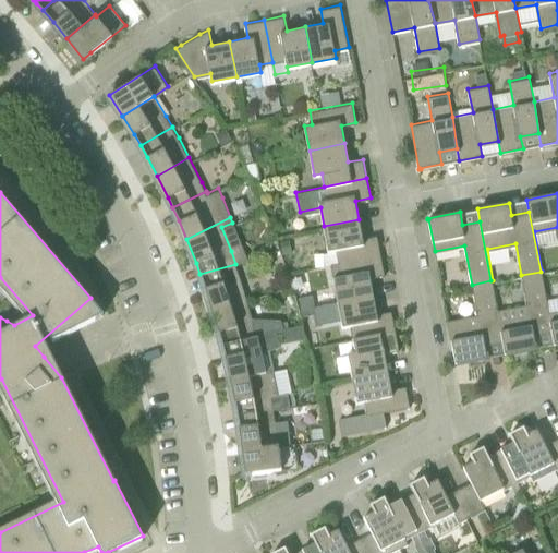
[(338,262),(380,254),(377,235),(363,237),(359,219),(324,226),(328,250),(336,249),(338,262)]
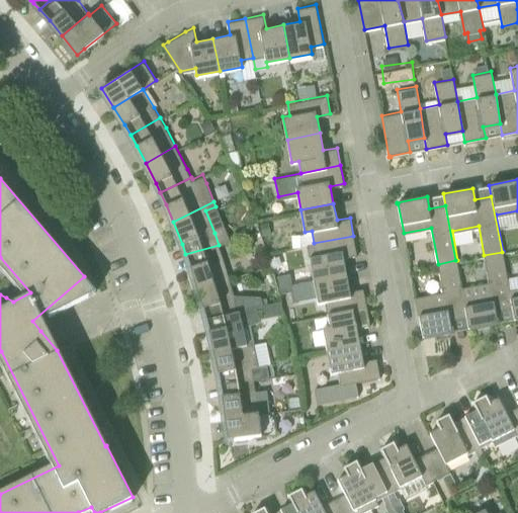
[(314,279),(347,273),(343,256),(357,254),(353,236),(314,243),(317,255),(310,256),(314,279)]
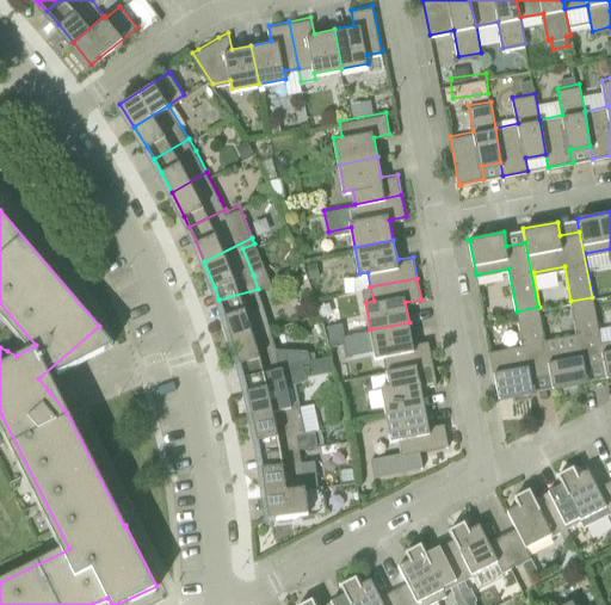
[(233,341),(272,333),(263,301),(258,289),(218,300),(224,314),(233,341)]
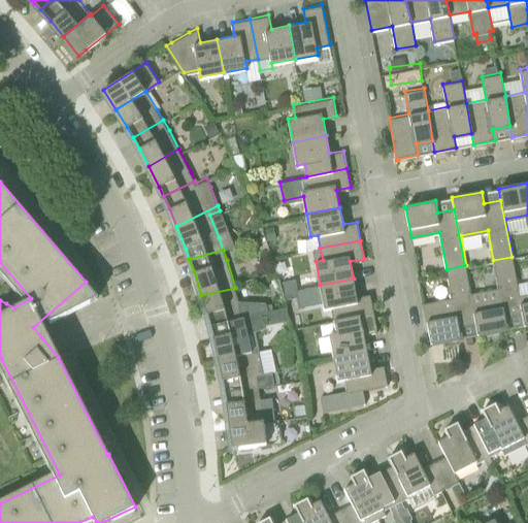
[(527,279),(518,281),(513,256),(512,257),(522,313),(524,325),(527,324),(527,279)]
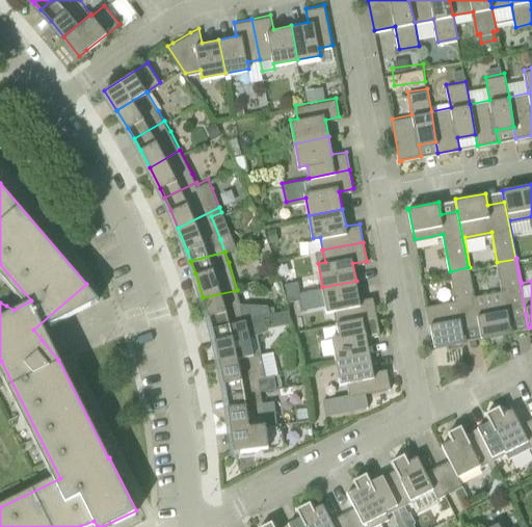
[(509,318),(526,315),(515,259),(497,262),(502,288),(475,293),(470,267),(468,267),(479,324),(481,336),(511,331),(509,318)]
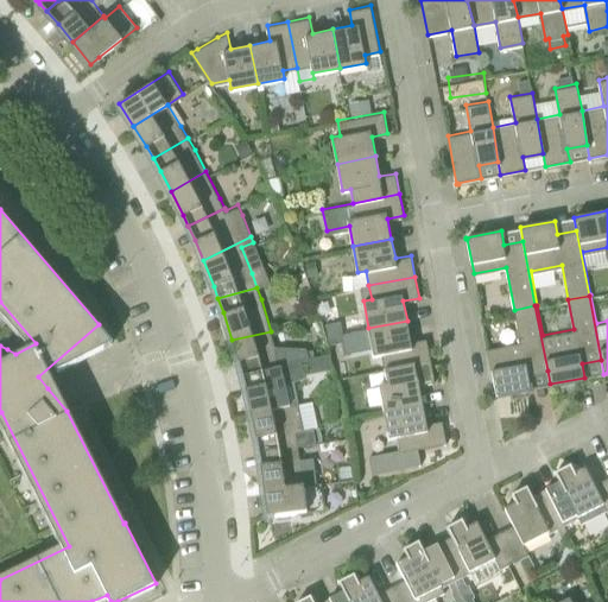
[(529,374),(548,371),(534,305),(514,310),(520,340),(487,347),(496,393),(495,393),(495,394),(531,387),(529,374)]
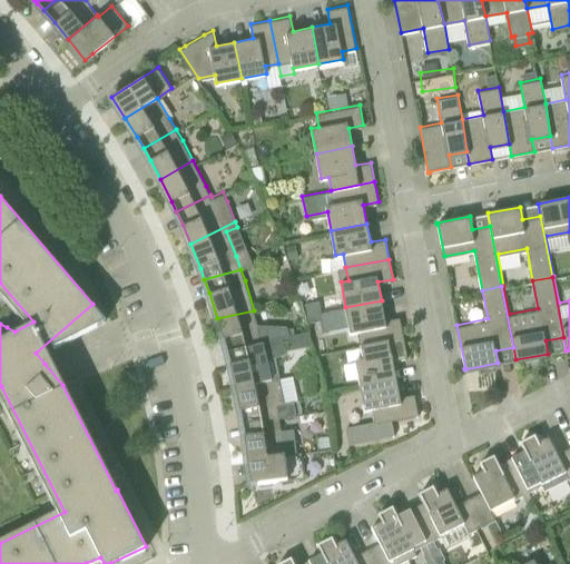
[(307,314),(322,310),(320,297),(305,300),(307,314)]
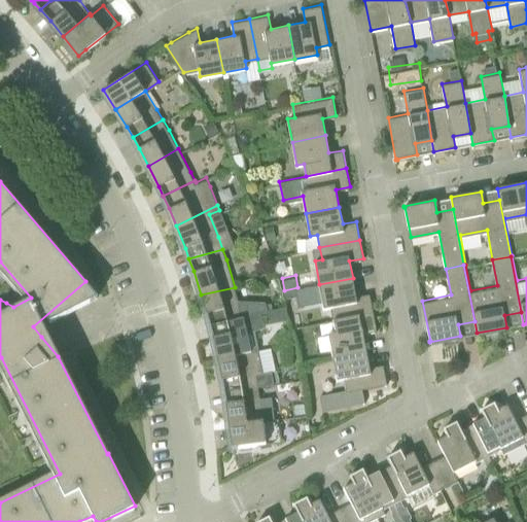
[(334,318),(374,311),(370,292),(356,296),(353,278),(319,284),(323,308),(330,306),(334,318)]
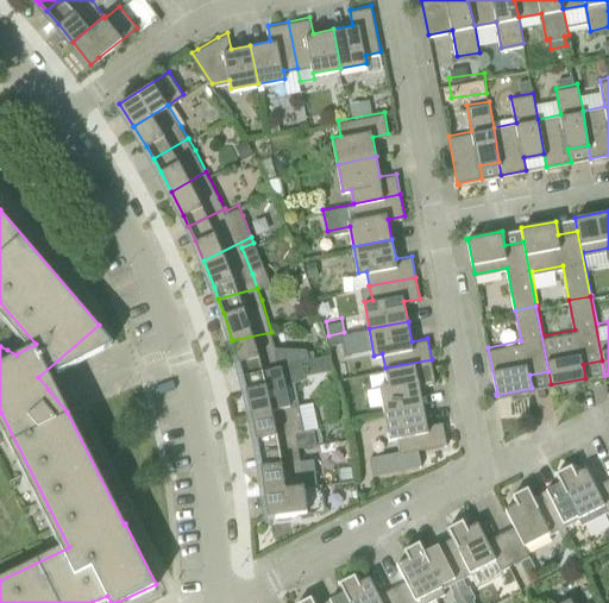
[(344,327),(347,351),(370,347),(366,324),(344,327)]
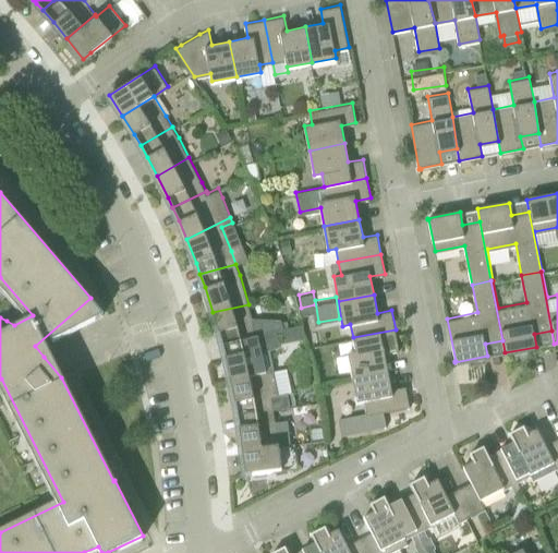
[(258,338),(257,333),(270,329),(282,327),(280,316),(252,315),(249,304),(213,312),(218,331),(222,345),(258,338)]
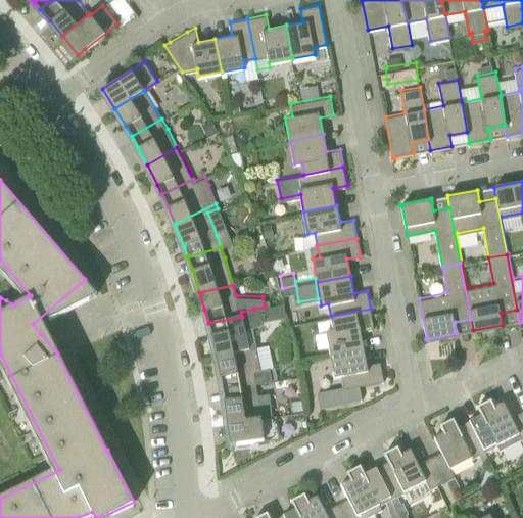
[(271,302),(274,314),(288,309),(285,298),(271,302)]
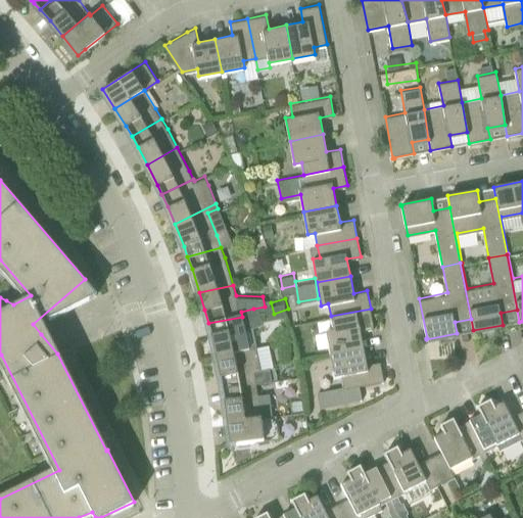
[(330,352),(364,346),(361,329),(374,327),(371,309),(331,316),(333,328),(326,329),(330,352)]
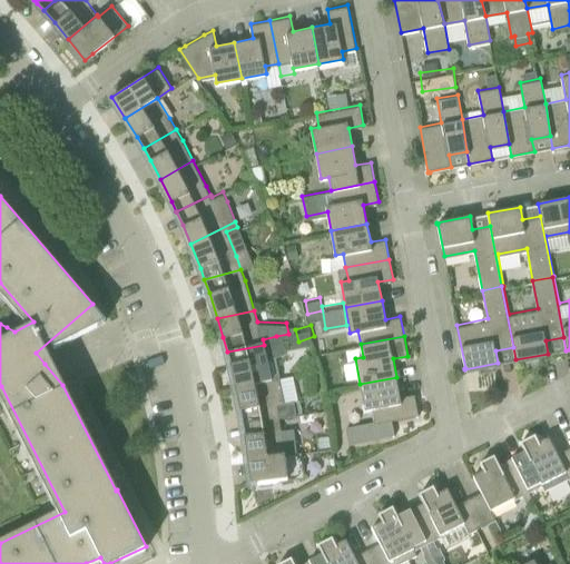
[(234,383),(272,378),(266,354),(264,345),(227,352),(229,363),(234,383)]
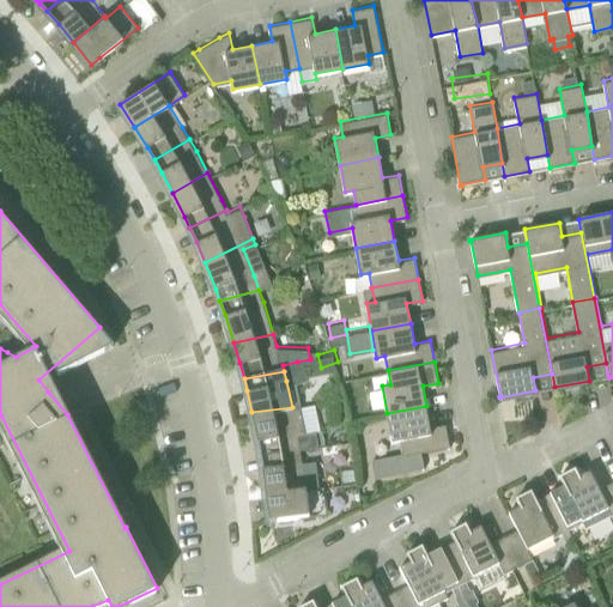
[(316,429),(307,430),(301,405),(292,407),(252,412),(258,439),(260,455),(301,451),(301,448),(319,443),(316,429)]
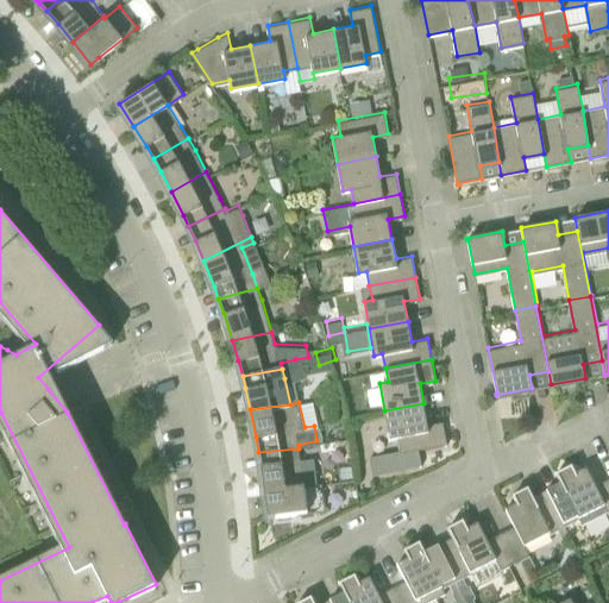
[(424,403),(384,410),(389,438),(397,437),(401,451),(447,443),(443,420),(427,424),(424,403)]
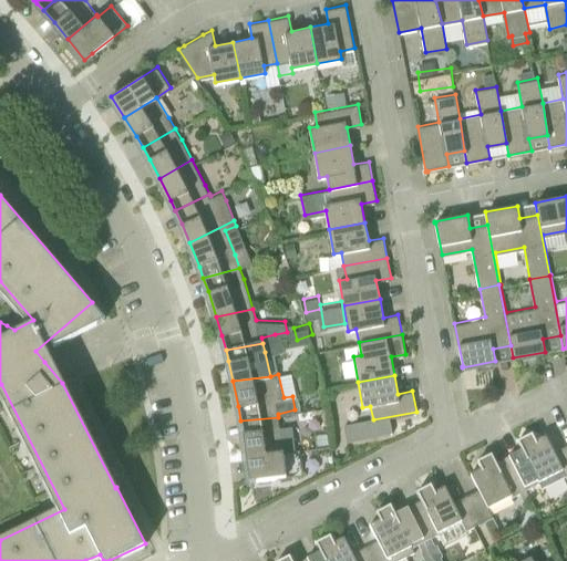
[(245,454),(282,450),(280,426),(278,417),(240,421),(243,433),(245,454)]
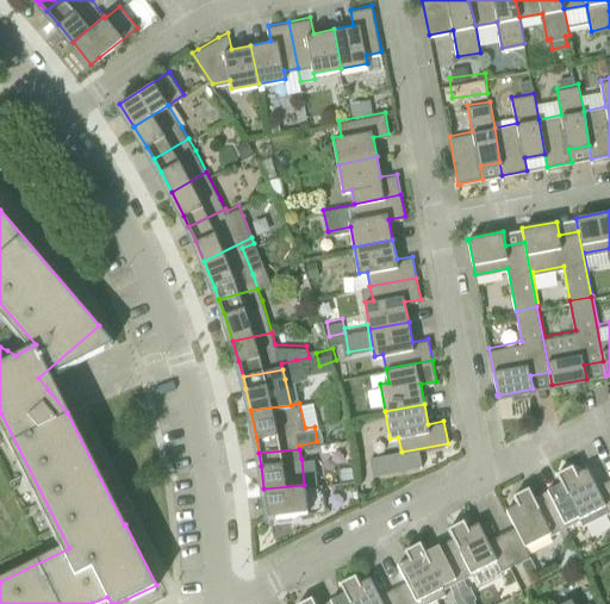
[(584,522),(609,509),(596,484),(587,466),(576,472),(572,464),(556,472),(561,481),(547,489),(565,525),(582,517),(584,522)]
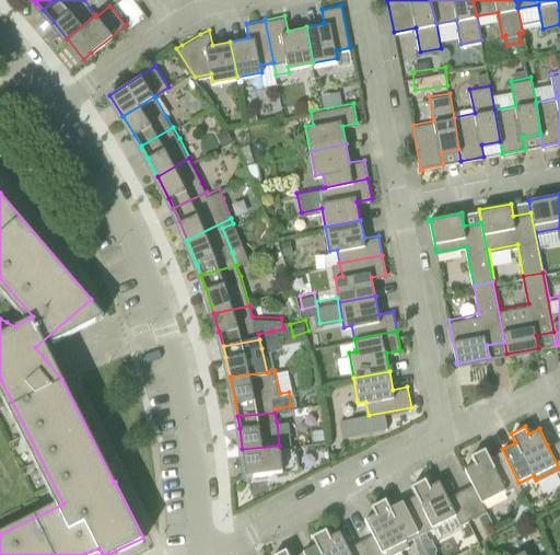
[(559,467),(559,471),(559,438),(547,444),(559,467)]
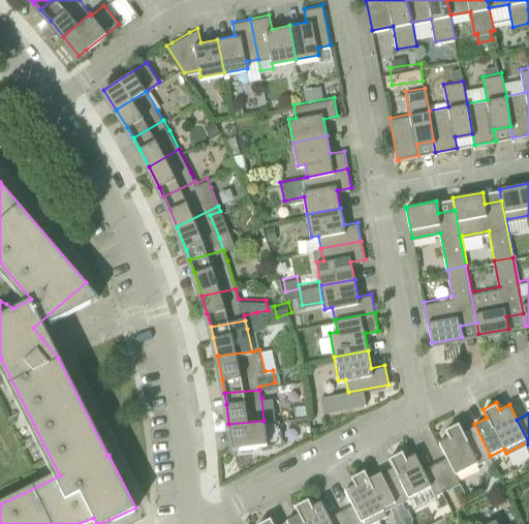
[(231,448),(283,441),(280,419),(263,421),(228,424),(231,448)]
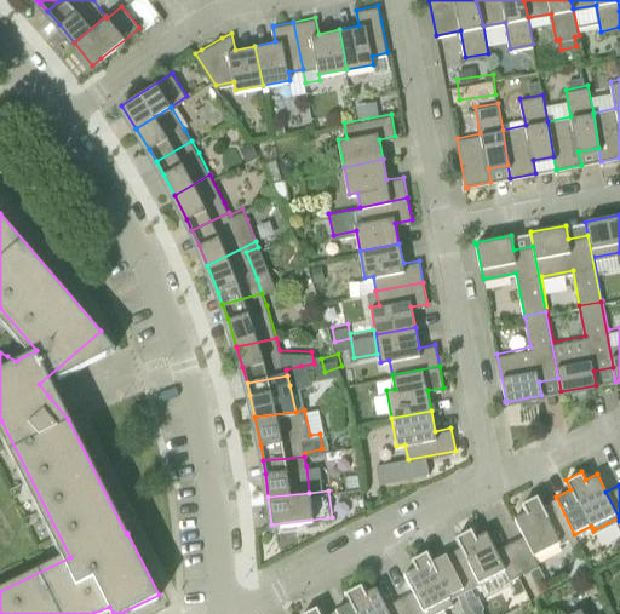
[(560,541),(574,534),(556,497),(543,504),(538,494),(522,501),(526,510),(515,515),(523,533),(533,554),(560,540),(560,541)]
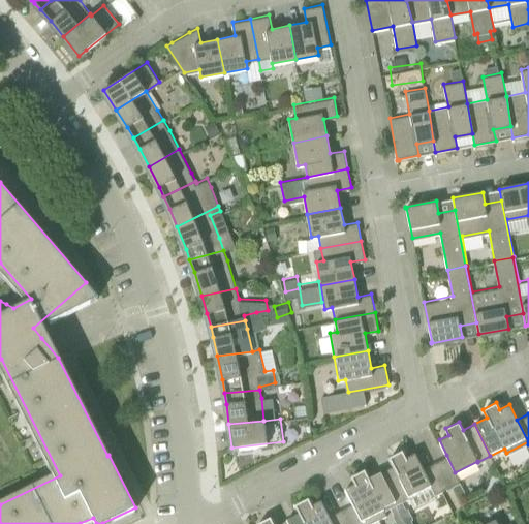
[(409,495),(431,484),(423,467),(415,452),(405,457),(402,450),(389,457),(393,465),(381,471),(400,510),(406,506),(402,500),(410,496),(409,495)]
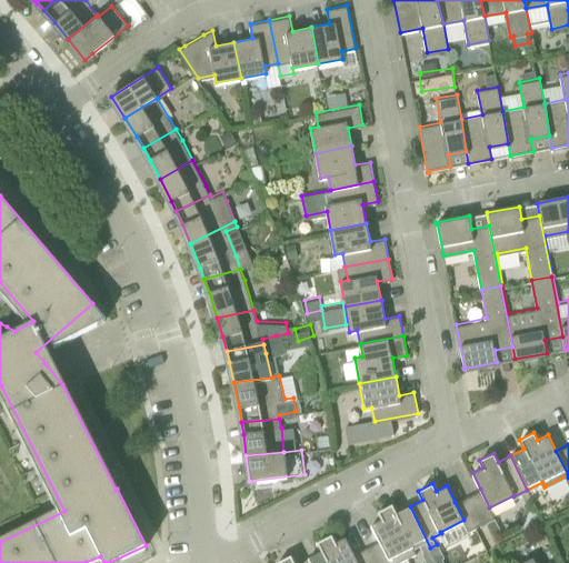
[(489,508),(480,489),(468,495),(481,523),(488,521),(495,516),(489,508)]
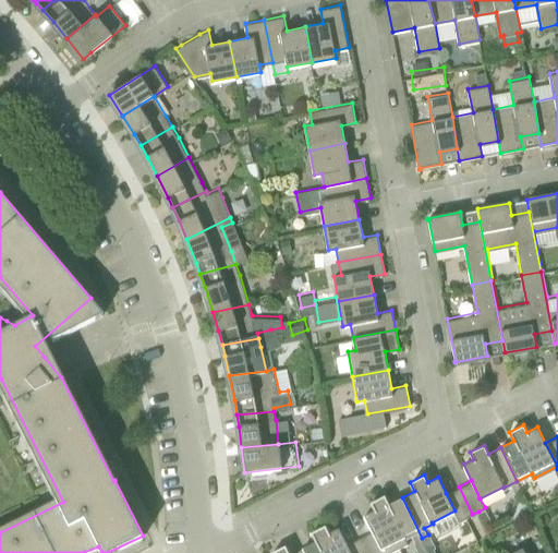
[(446,493),(455,511),(459,520),(472,514),(459,487),(446,493)]
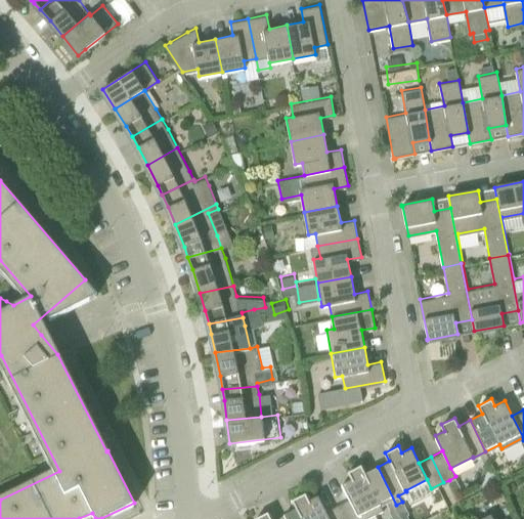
[(391,508),(396,505),(378,467),(365,473),(361,465),(348,471),(351,478),(342,482),(349,498),(358,514),(379,504),(380,505),(388,501),(391,508)]
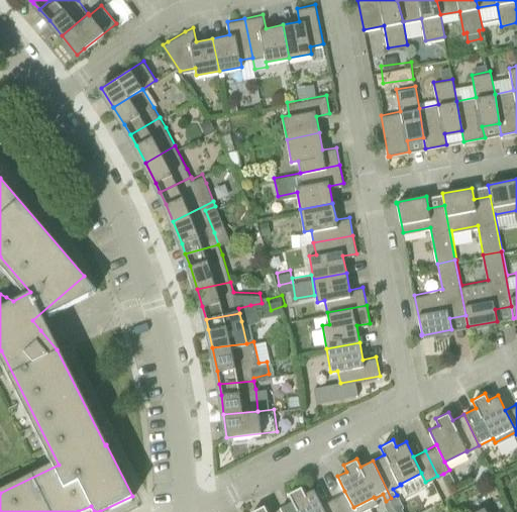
[(449,470),(443,474),(448,483),(454,480),(449,470)]
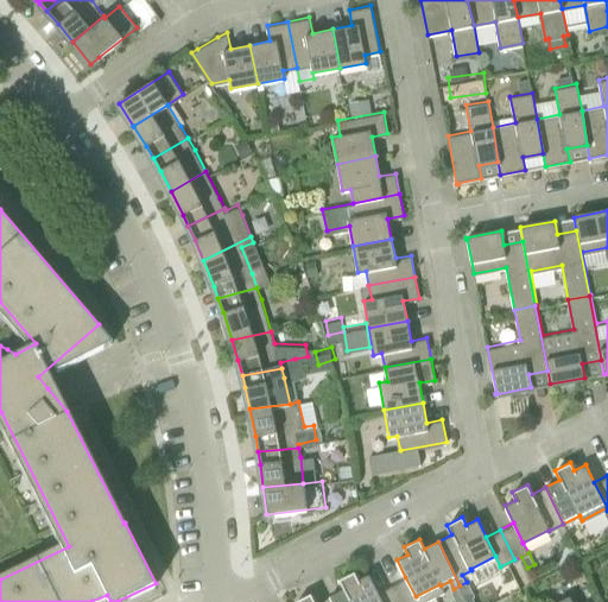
[(382,601),(378,591),(369,574),(358,580),(354,571),(339,580),(343,589),(329,596),(331,601),(382,601)]
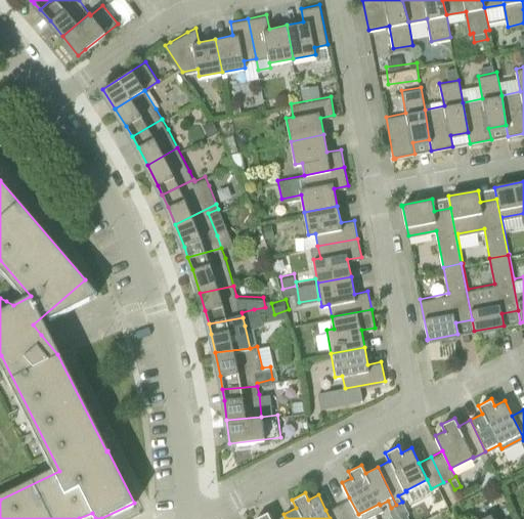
[(360,518),(358,514),(349,498),(338,504),(345,518),(360,518)]
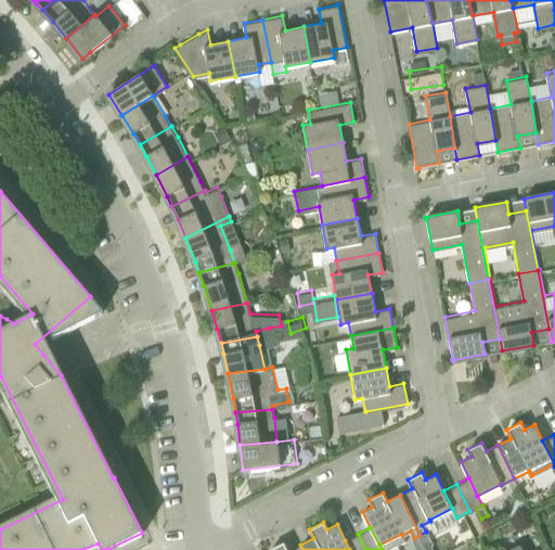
[(345,540),(349,549),(365,549),(358,534),(345,540)]
